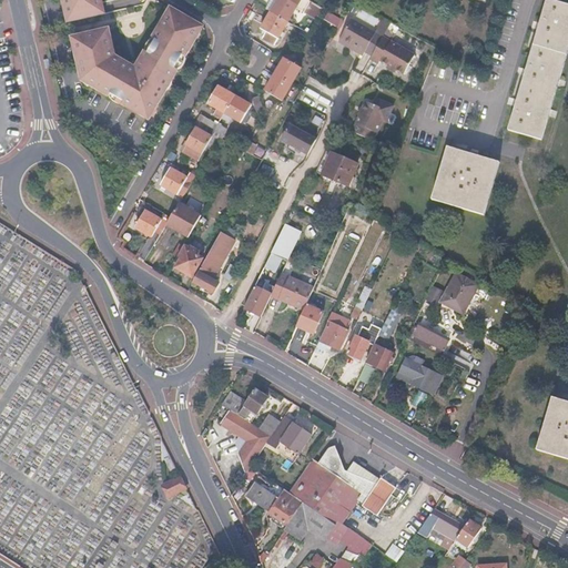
[(63,0),(70,21),(105,12),(102,0),(63,0)]
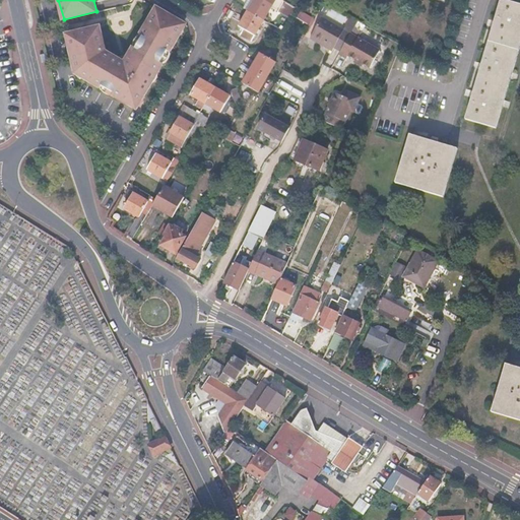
[(255,0),(250,11),(264,19),(272,4),(278,7),(282,0),(255,0)]
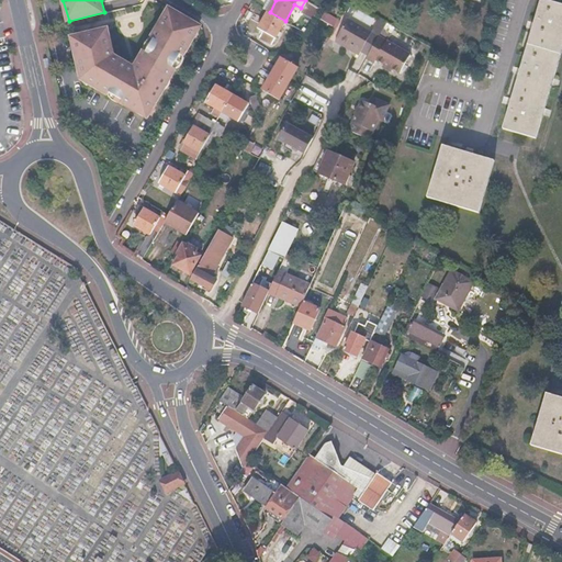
[(561,48),(561,4),(544,0),(540,0),(503,128),(536,138),(561,48)]
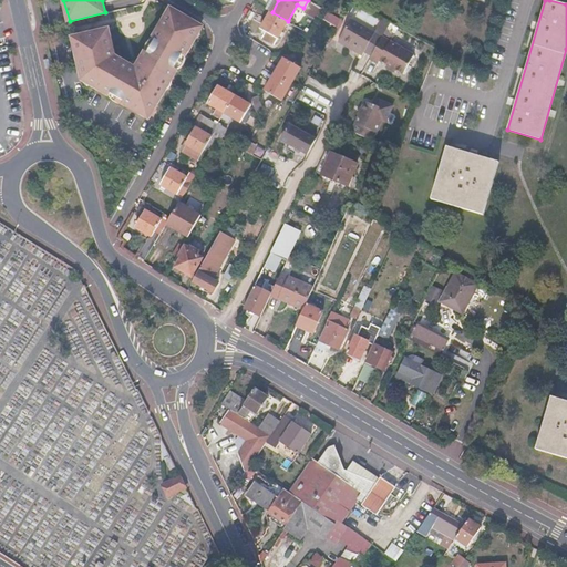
[(83,82),(90,83),(90,85),(110,95),(110,96),(123,104),(148,119),(178,69),(176,68),(183,54),(186,57),(195,41),(192,39),(199,26),(171,8),(154,38),(156,39),(148,51),(146,50),(143,57),(143,61),(137,71),(116,59),(115,60),(112,59),(109,45),(113,45),(110,29),(73,38),(83,82)]
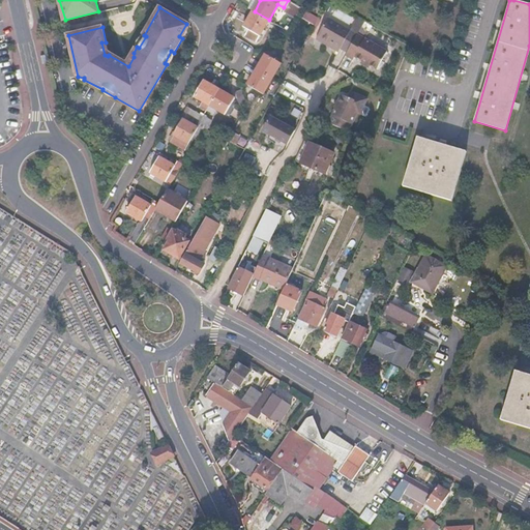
[(269,20),(255,11),(245,27),(249,30),(260,35),(269,20)]
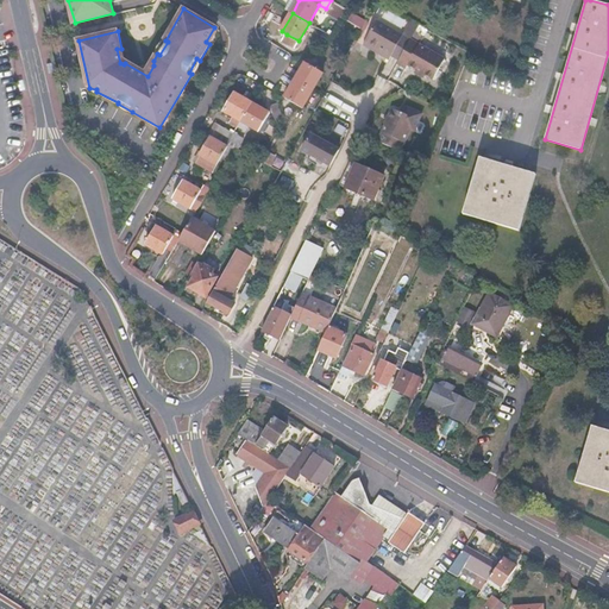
[(401,36),(376,22),(364,41),(380,49),(377,52),(388,58),(390,55),(399,60),(409,41),(418,25),(409,20),(401,36)]
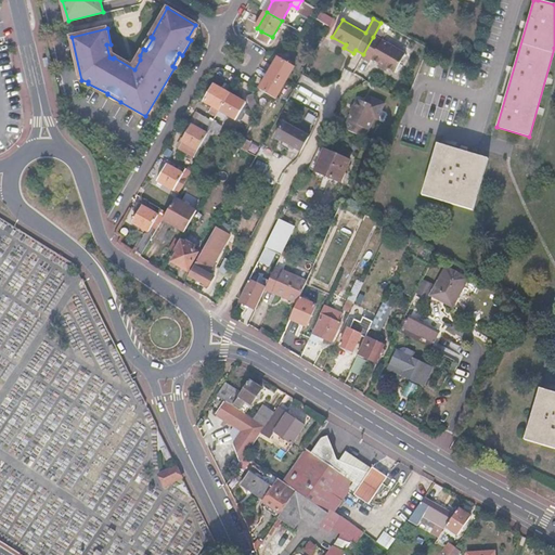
[(261,31),(258,37),(269,43),(272,37),(261,31)]
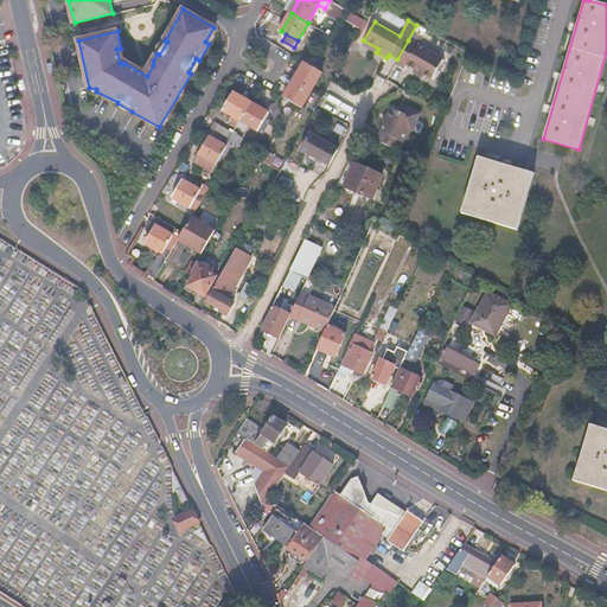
[(440,59),(408,40),(395,63),(403,68),(406,65),(429,80),(440,59)]
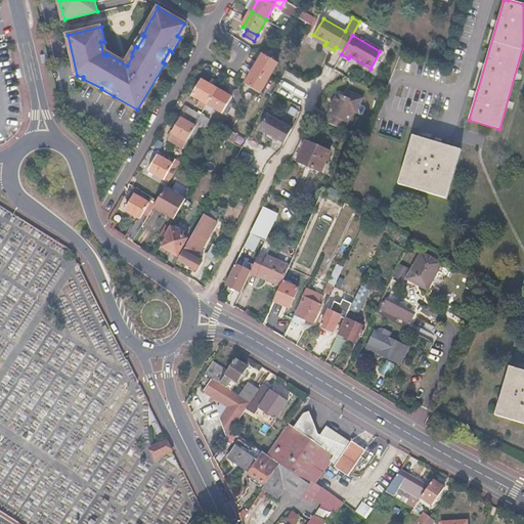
[(278,62),(262,53),(253,69),(269,78),(278,62)]
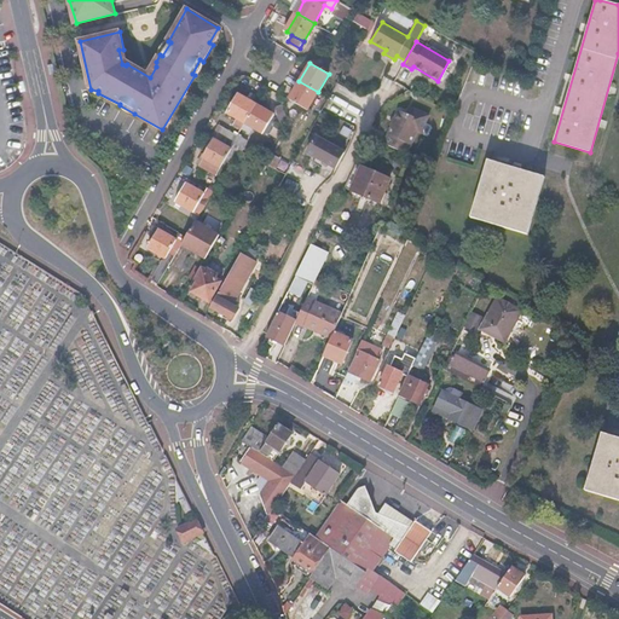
[(318,92),(299,81),(288,99),(307,110),(318,92)]
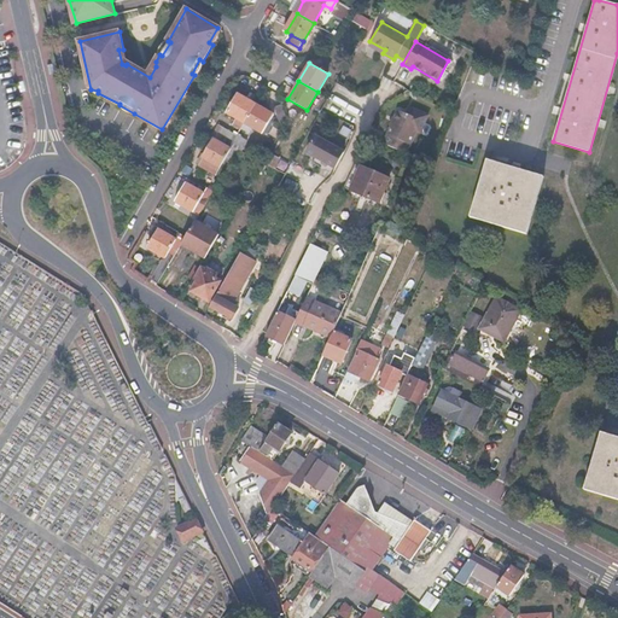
[(256,104),(238,93),(227,111),(245,122),(256,104)]
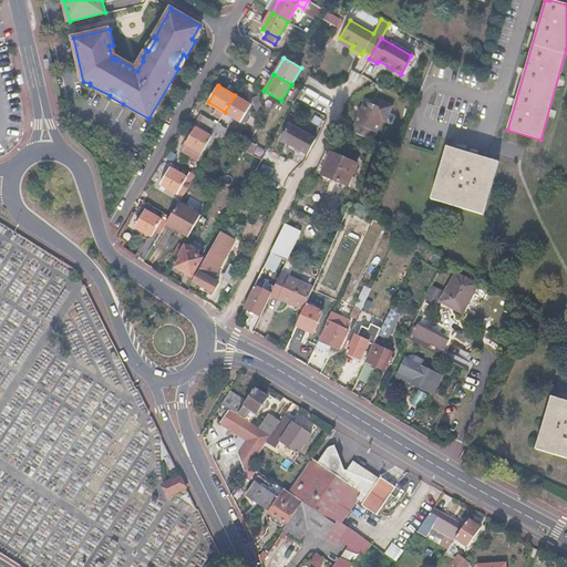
[(251,105),(235,95),(225,112),(222,117),(228,122),(232,115),(245,124),(251,113),(248,110),(251,105)]
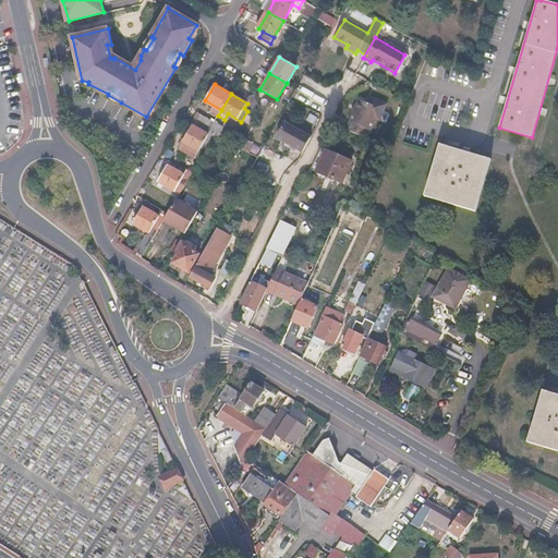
[(254,94),(247,96),(253,110),(259,108),(254,94)]
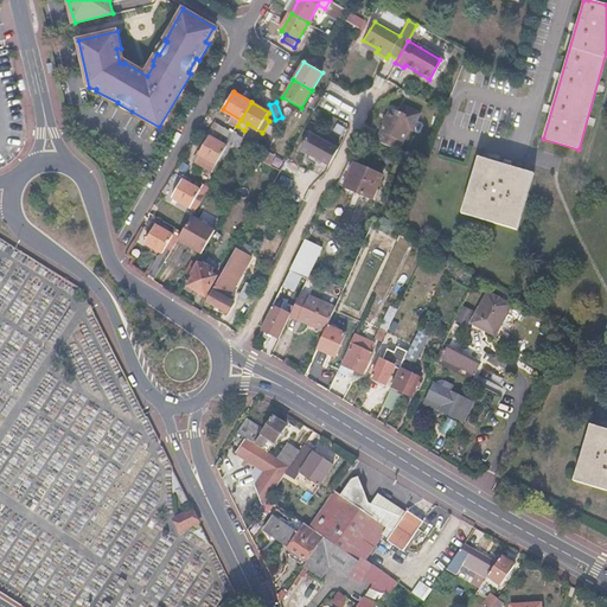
[(411,117),(389,107),(374,141),(396,151),(411,117)]
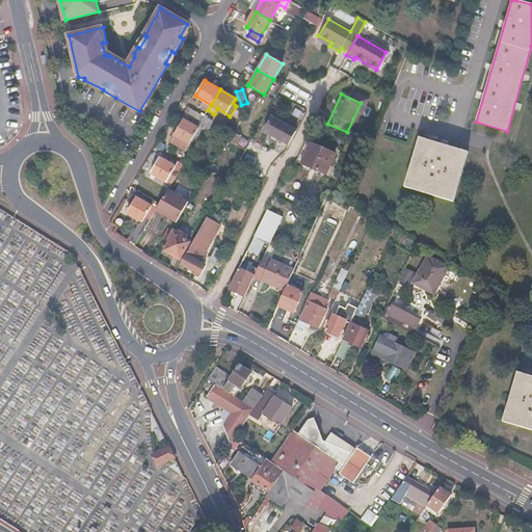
[(190,109),(187,114),(201,122),(204,116),(190,109)]
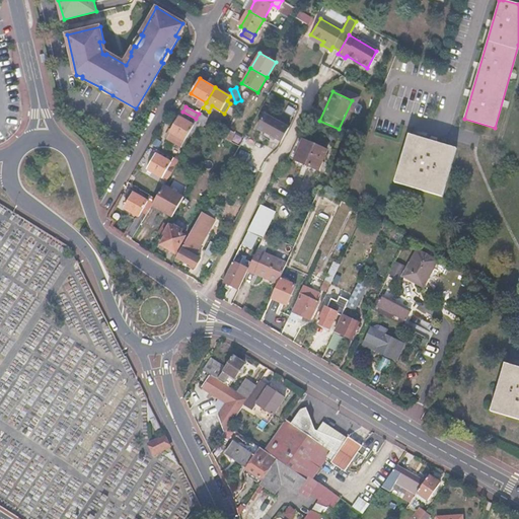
[(179,117),(178,116),(168,132),(184,141),(189,135),(198,120),(196,119),(182,112),(179,117)]
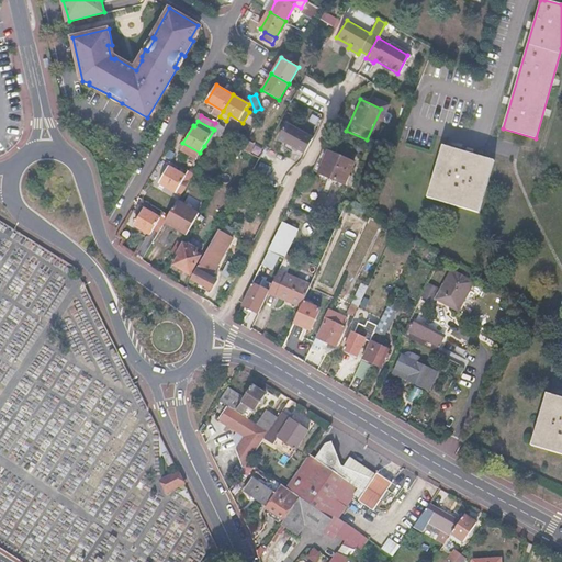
[(222,126),(215,123),(212,128),(214,130),(218,133),(222,126)]
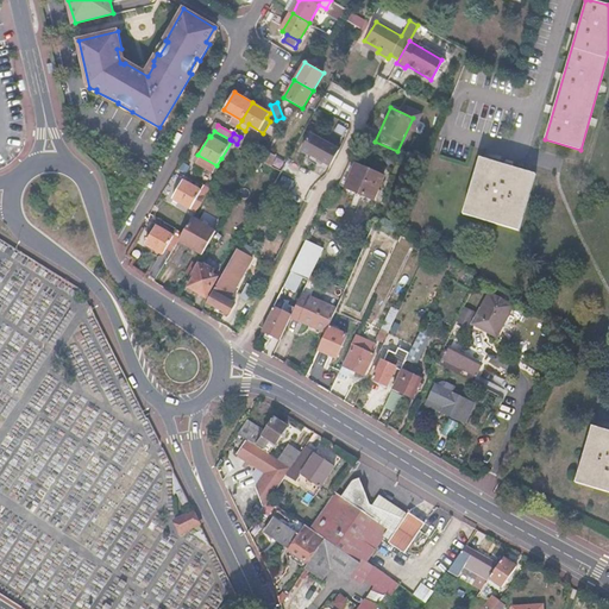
[(338,150),(309,135),(301,151),(330,165),(338,150)]
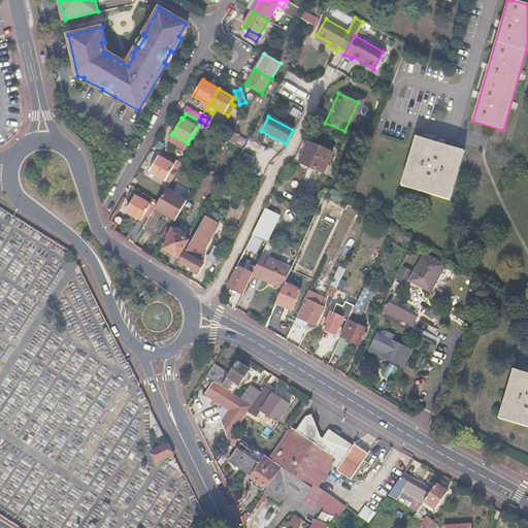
[(205,125),(201,122),(192,137),(196,139),(201,132),(203,128),(205,125)]
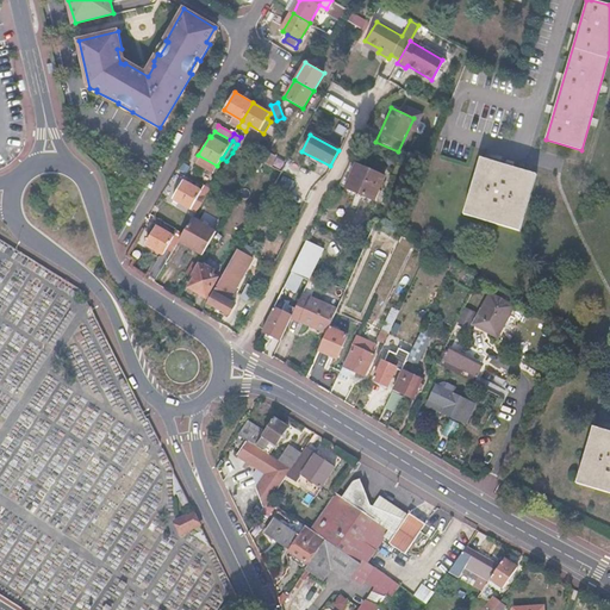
[(235,148),(232,153),(255,165),(257,160),(235,148)]
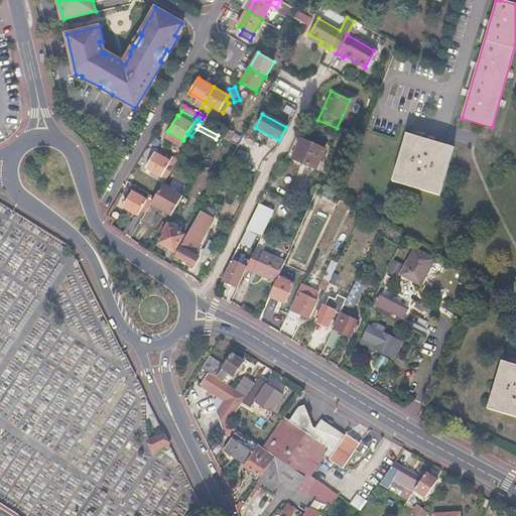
[(454,148),(406,134),(392,181),(439,196),(454,148)]
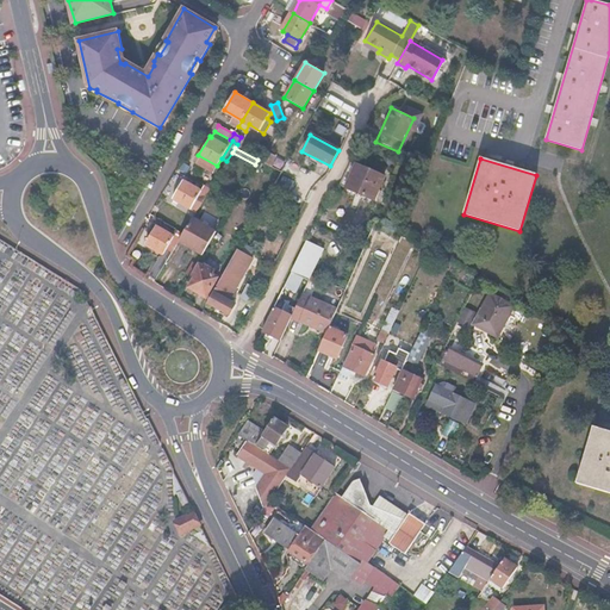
[(384,176),(355,165),(346,187),(373,200),(384,176)]
